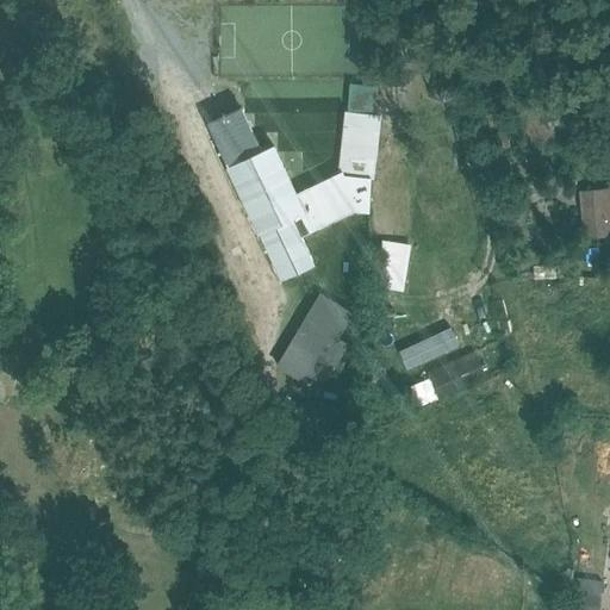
[(310,210),(316,223),(365,198),(358,181),(373,173),(379,120),(378,120),(380,8),(361,0),(359,0),(344,175),(310,191),(318,206),(310,210)]
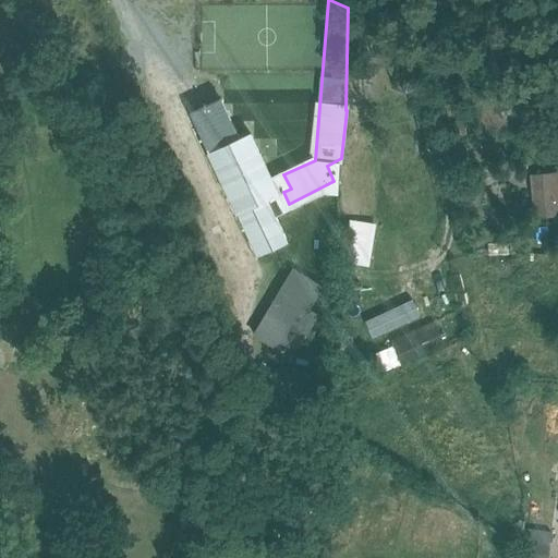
[(221,100),(191,114),(209,153),(204,155),(216,182),(263,160),(252,134),(240,141),(221,100)]
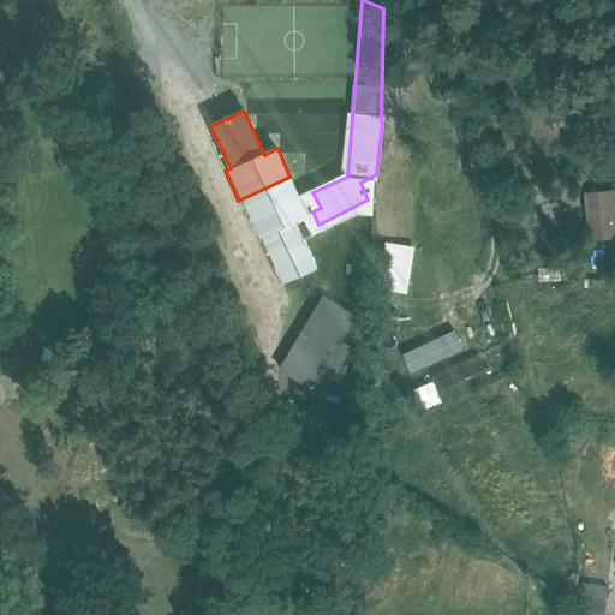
[(296,175),(290,177),(238,201),(257,243),(315,218),(296,175)]
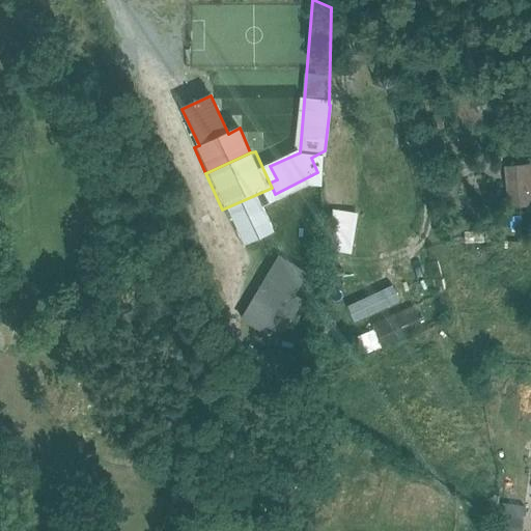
[(530,165),(505,168),(509,207),(511,207),(530,206),(530,165)]
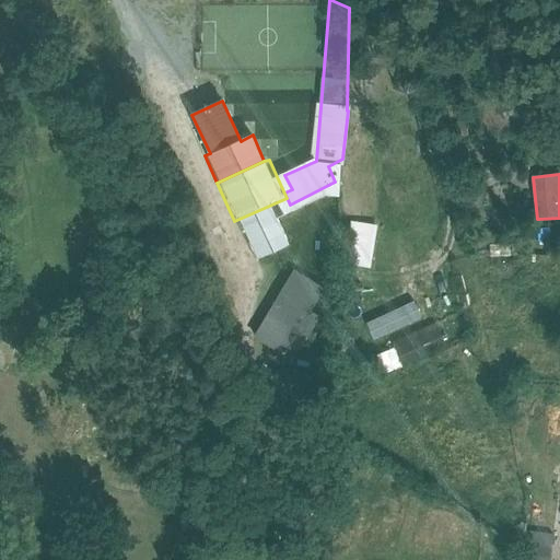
[(350,222),(343,265),(370,269),(376,225),(350,222)]
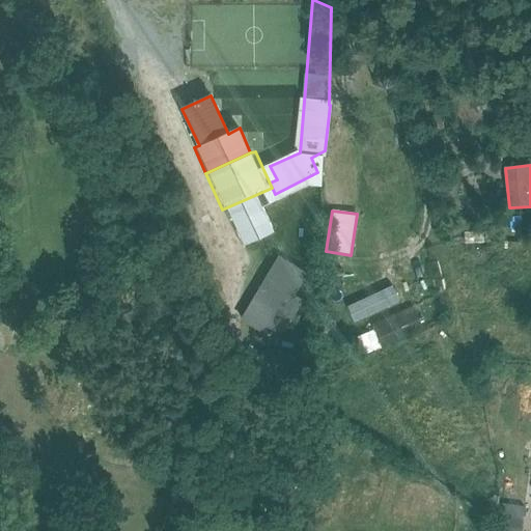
[(523,234),(521,216),(510,218),(512,235),(523,234)]
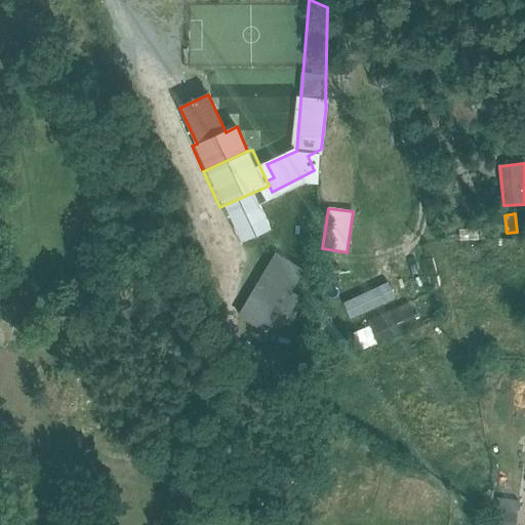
[(293,291),(306,271),(276,252),(238,316),(267,333),(280,311),(289,317),(301,297),(293,291)]
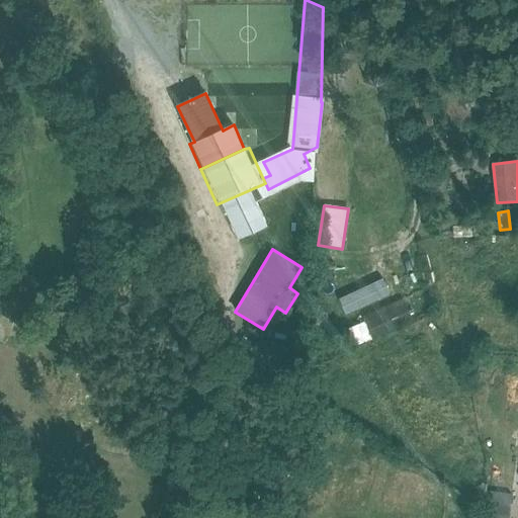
[(210,298),(219,294),(209,273),(200,277),(210,298)]
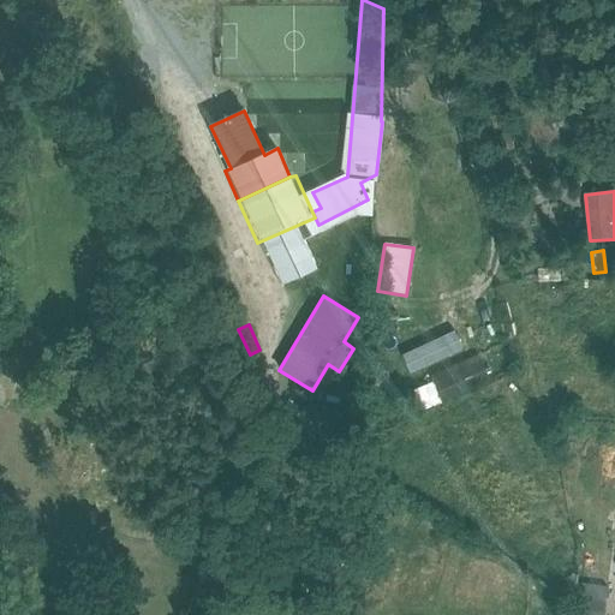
[(399,353),(406,374),(461,354),(454,334),(399,353)]
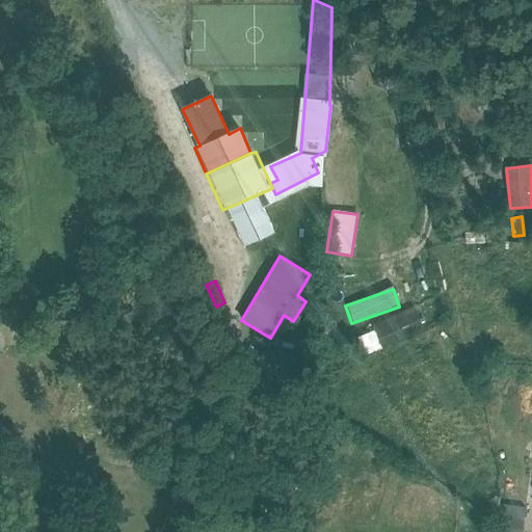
[(365,355),(423,329),(416,314),(406,318),(404,313),(373,326),(375,330),(357,340),(365,355)]
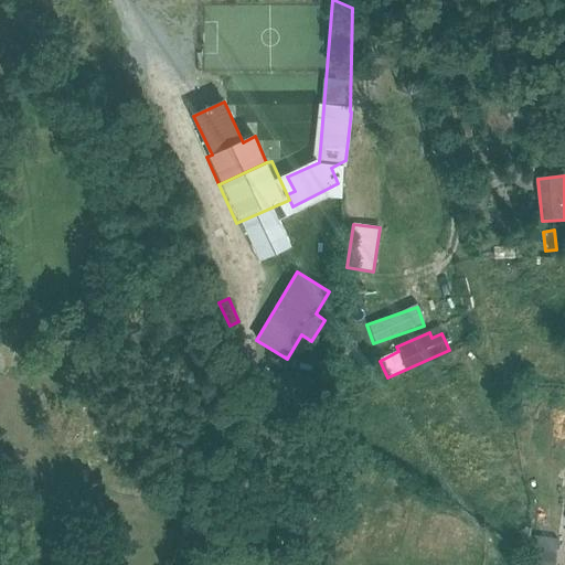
[(358,341),(340,341),(339,364),(356,364),(358,341)]
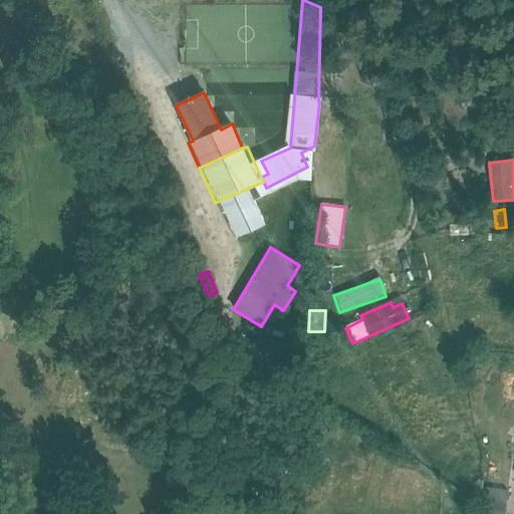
[(484,488),(480,513),(505,513),(508,490),(484,488)]
